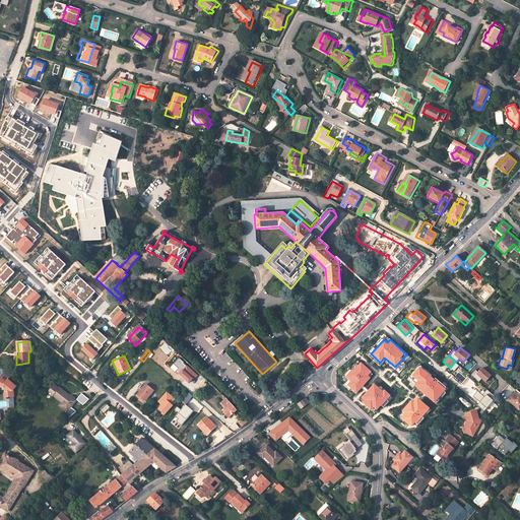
[(369,375),(372,371),(360,361),(345,376),(350,381),(347,385),(356,393),(371,377),(369,375)]
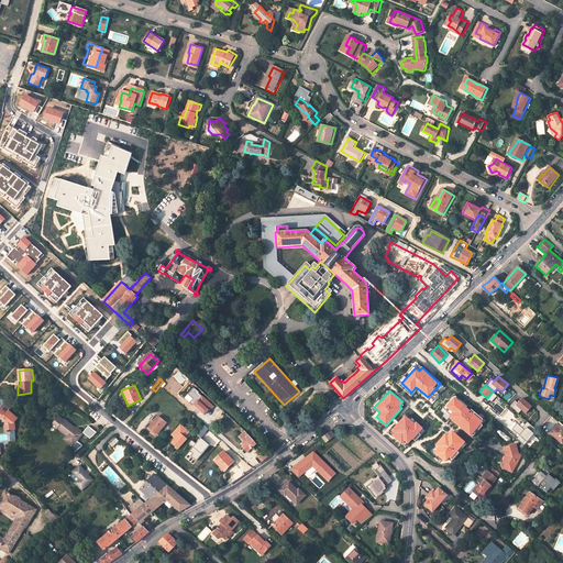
[(516,400),(510,406),(519,412),(521,409),(526,414),(532,406),(522,397),(518,403),(516,400)]
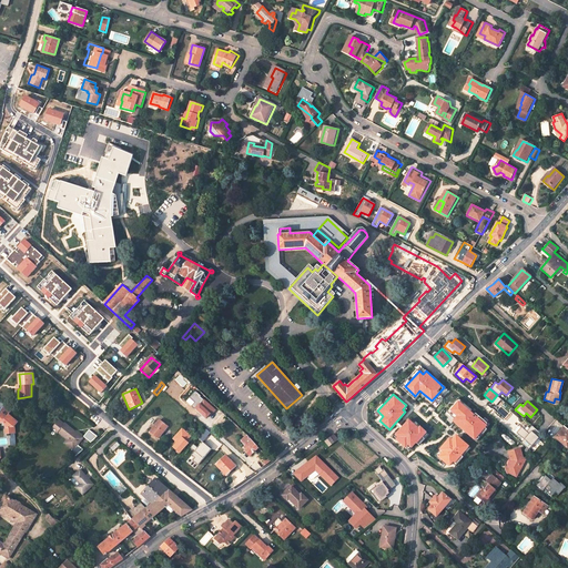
[(58,402),(54,406),(66,416),(69,411),(58,402)]
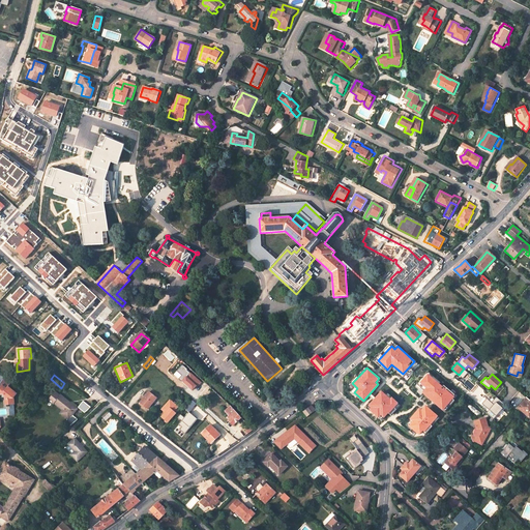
[(4,395),(4,398),(5,406),(13,405),(13,399),(17,394),(8,388),(11,383),(5,378),(0,385),(2,386),(0,388),(0,393),(1,395),(2,394),(4,395)]
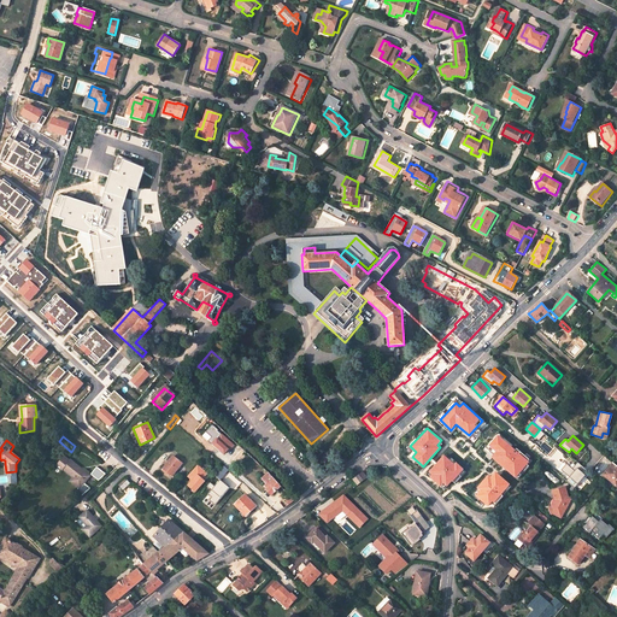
[(464,468),(456,462),(454,463),(444,454),(427,474),(441,485),(444,482),(448,486),(464,468)]
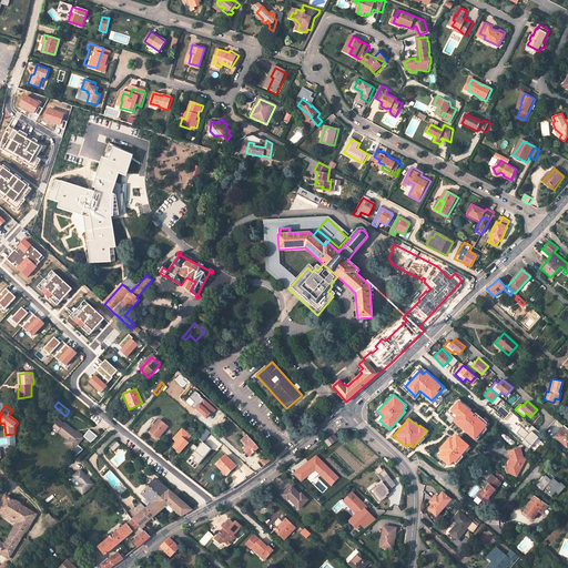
[(58,433),(68,440),(66,443),(74,449),(70,455),(74,458),(83,449),(78,445),(83,438),(64,424),(64,425),(58,419),(51,428),(58,434),(58,433)]
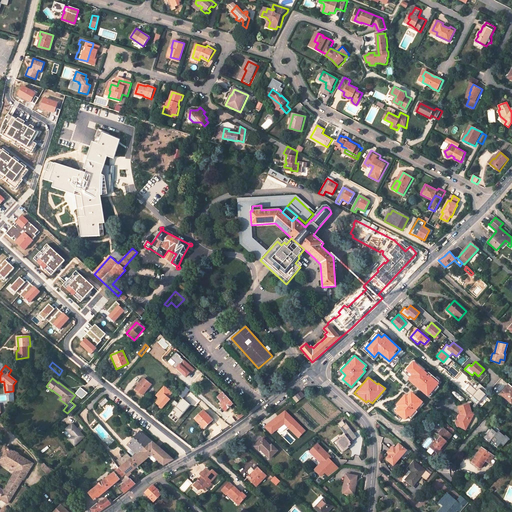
[(144,378),(135,389),(134,391),(138,394),(139,392),(142,394),(151,384),(144,378)]
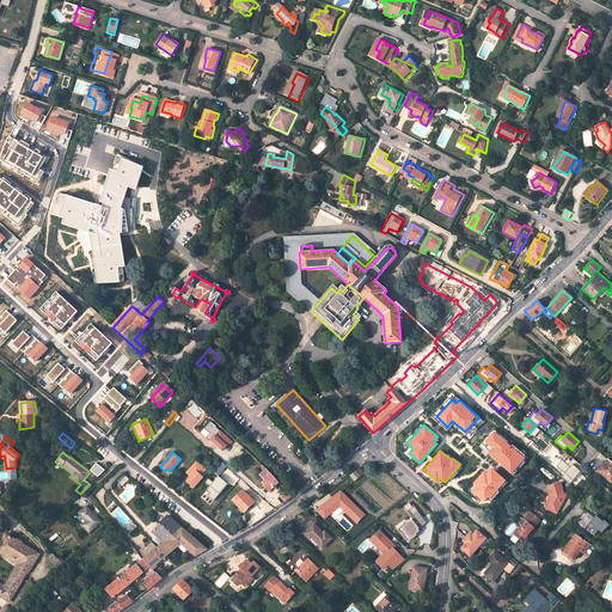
[(539,458),(532,452),(528,457),(534,463),(539,458)]
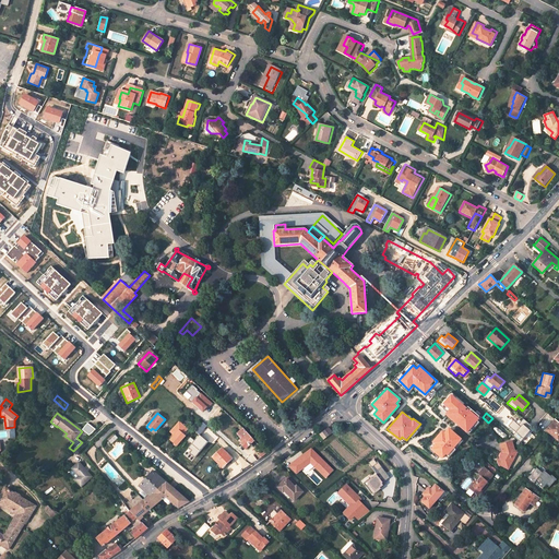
[(458,425),(448,423),(442,439),(448,440),(453,441),(451,445),(458,448),(460,439),(461,439),(466,419),(458,425)]
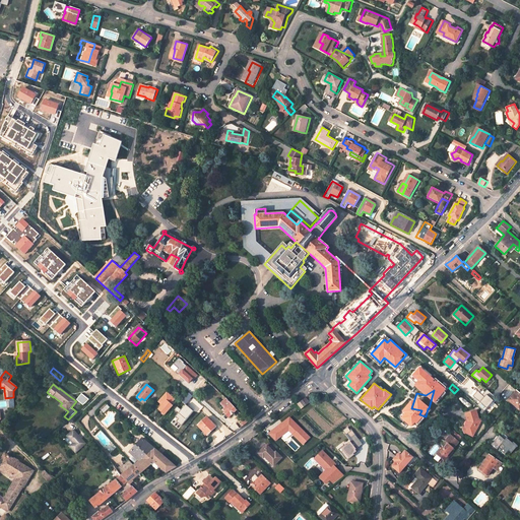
[(484,409),(495,398),(486,390),(482,394),(477,390),(473,395),(480,401),(478,404),(484,409)]
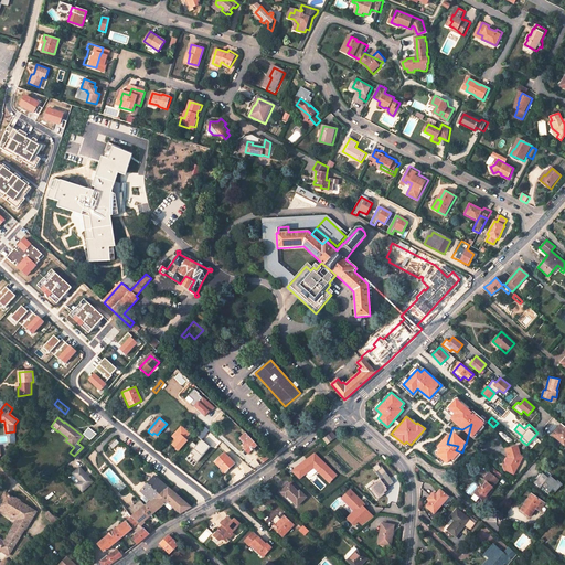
[(564,426),(562,424),(552,435),(564,445),(564,444),(564,426)]
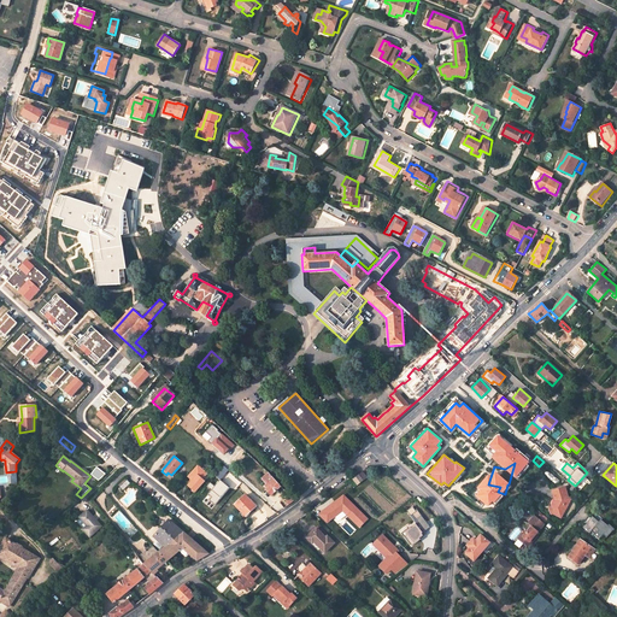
[(207,474),(198,465),(188,476),(193,481),(188,486),(195,492),(205,481),(203,479),(207,474)]
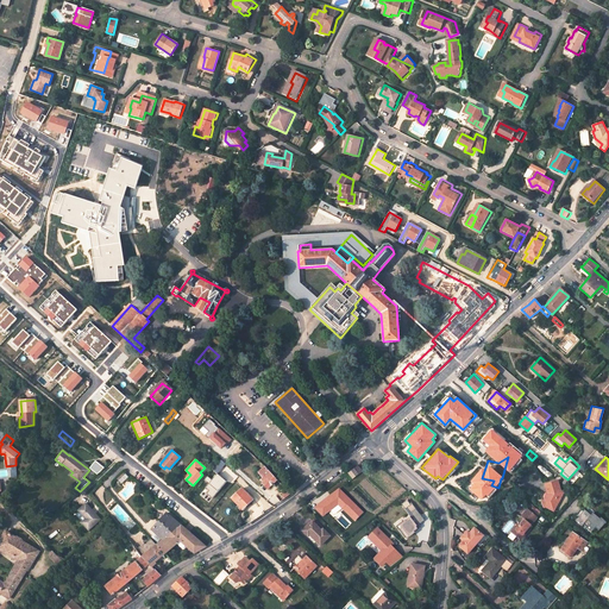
[(98,475),(105,468),(96,462),(89,469),(98,475)]
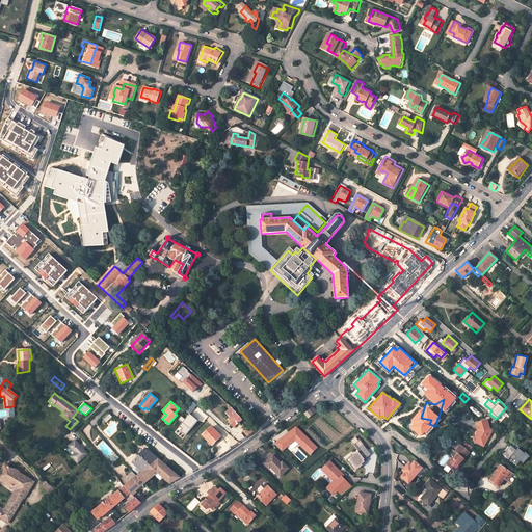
[(310,409),(304,414),(308,419),(314,415),(313,415),(317,411),(313,407),(310,409)]
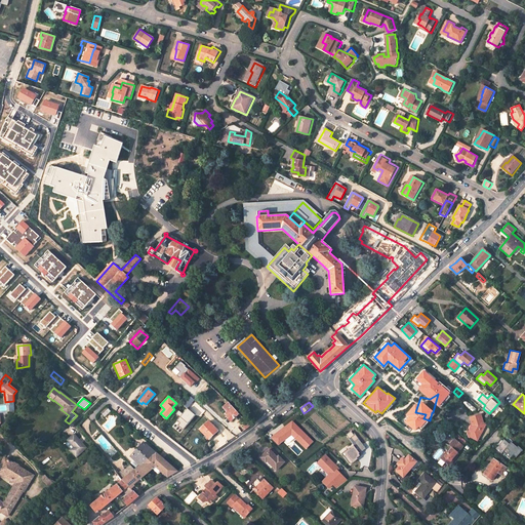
[(238,414),(230,404),(228,403),(223,407),(227,412),(226,414),(227,415),(226,416),(231,421),(238,414)]
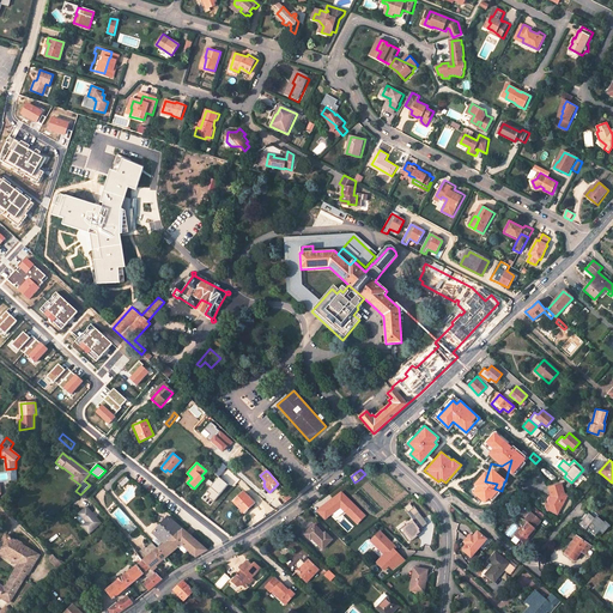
[(253,480),(246,473),(240,479),(248,485),(253,480)]
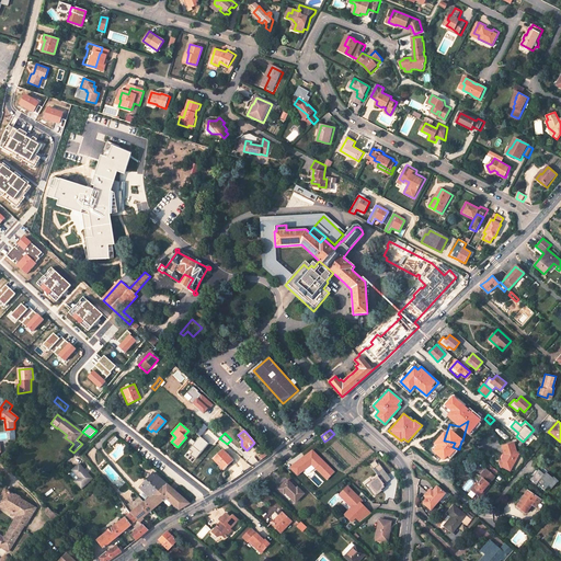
[(118,439),(115,436),(109,443),(112,446),(118,439)]
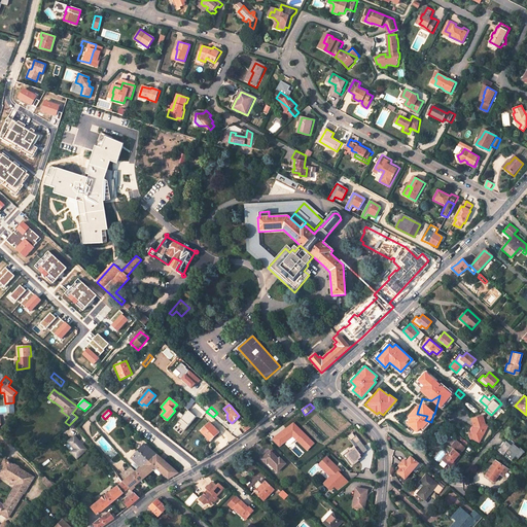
[(431,425),(434,414),(433,414),(431,422),(425,420),(427,416),(422,415),(421,422),(431,425)]
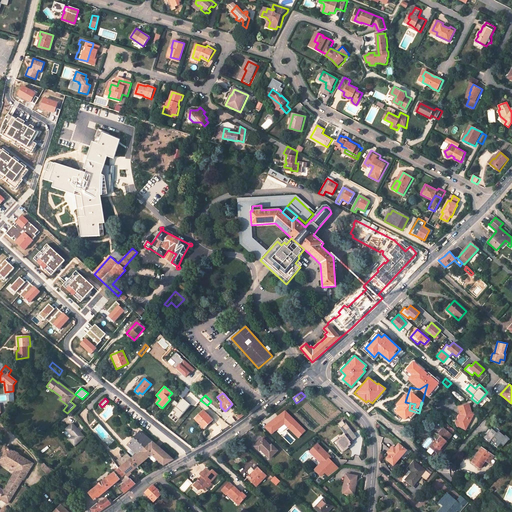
[(457,417),(458,421),(459,420),(461,425),(467,428),(474,413),(471,412),(469,404),(459,407),(461,413),(458,414),(457,417)]
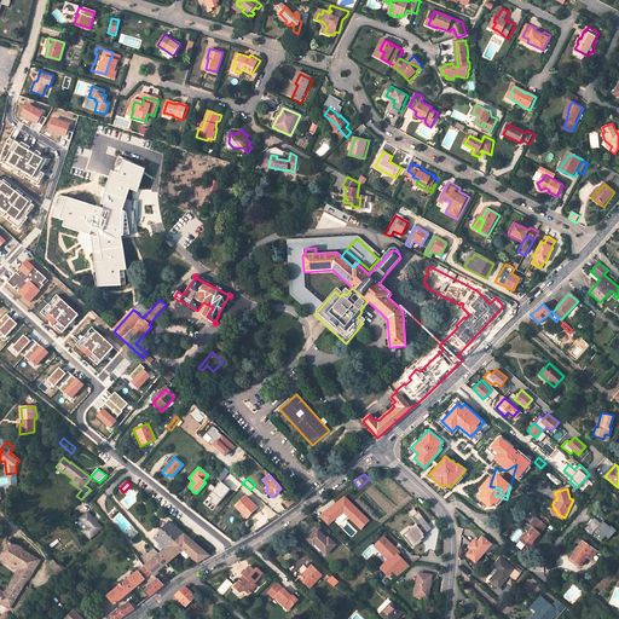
[(246,497),(235,507),(246,519),(256,508),(246,497)]
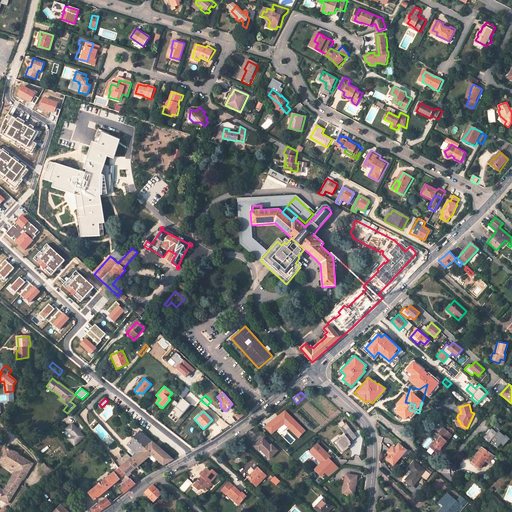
[(458,421),(456,421),(458,426),(459,426),(466,429),(467,428),(461,425),(459,420),(458,421)]
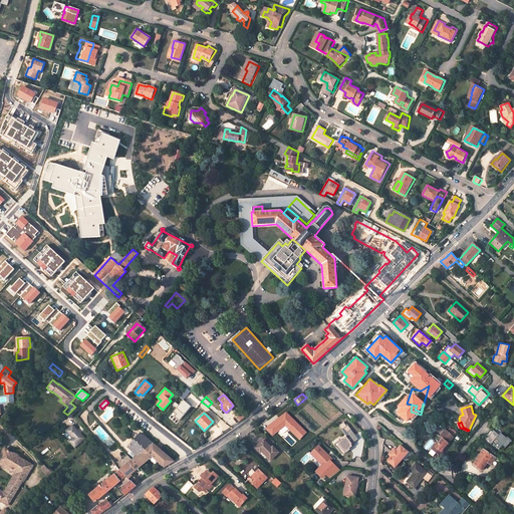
[(72,424),(66,429),(72,437),(68,440),(73,446),(83,438),(72,424)]
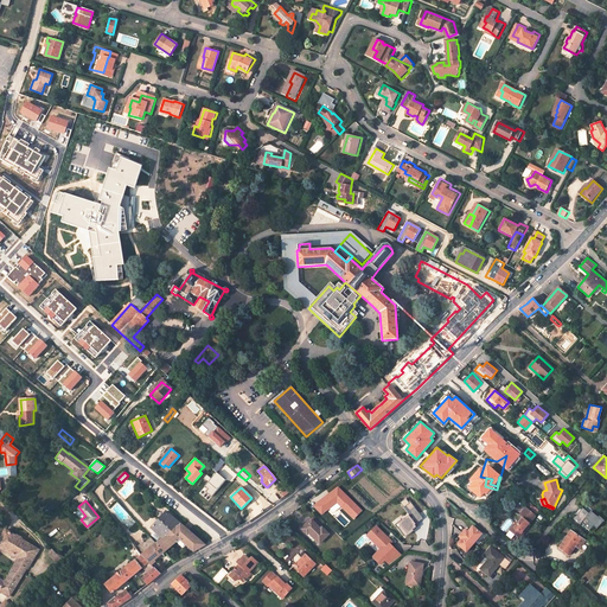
[(537,515),(526,506),(521,515),(524,517),(517,525),(516,526),(524,534),(531,525),(529,524),(537,515)]
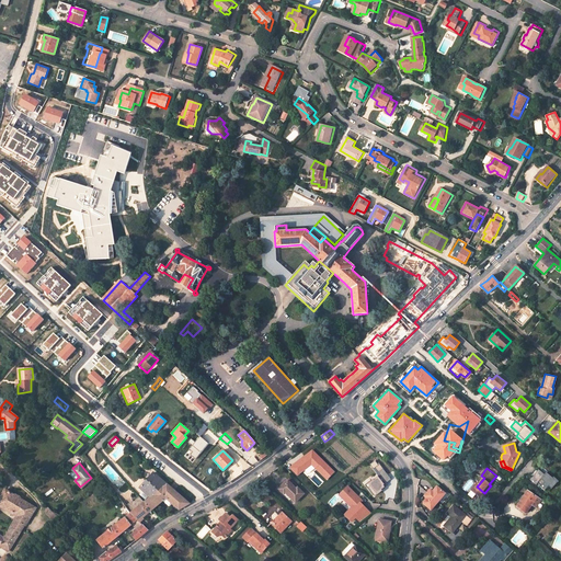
[(391,479),(384,469),(379,472),(380,473),(368,483),(370,485),(368,487),(375,495),(382,490),(381,489),(385,487),(384,484),(391,479)]
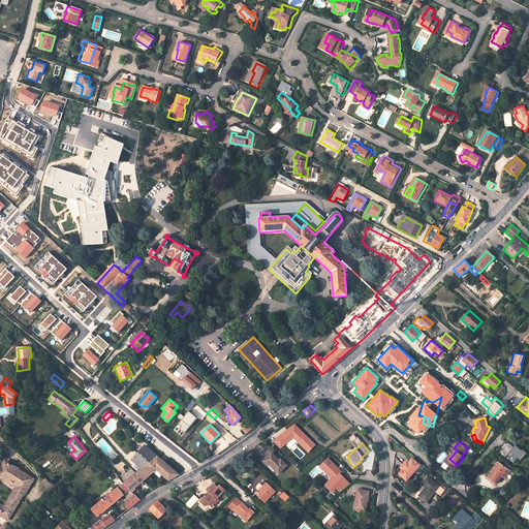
[(527,454),(523,449),(522,450),(516,445),(514,447),(508,442),(500,452),(505,456),(507,454),(510,457),(509,458),(514,462),(517,458),(520,461),(527,454)]
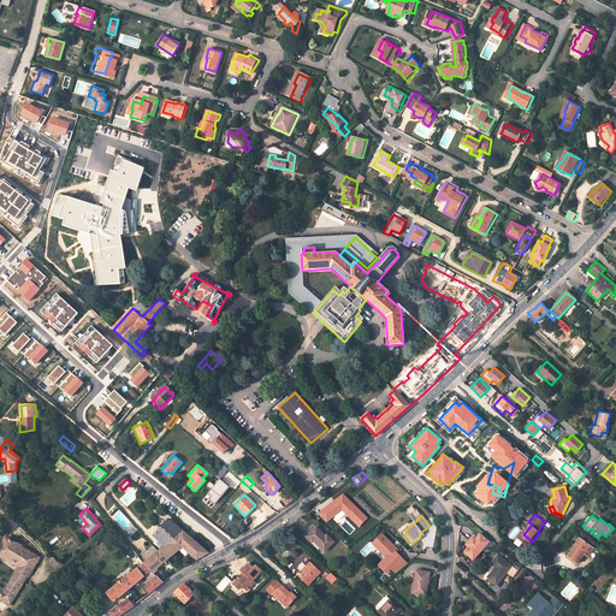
[(183,531),(169,519),(161,527),(175,538),(183,531)]
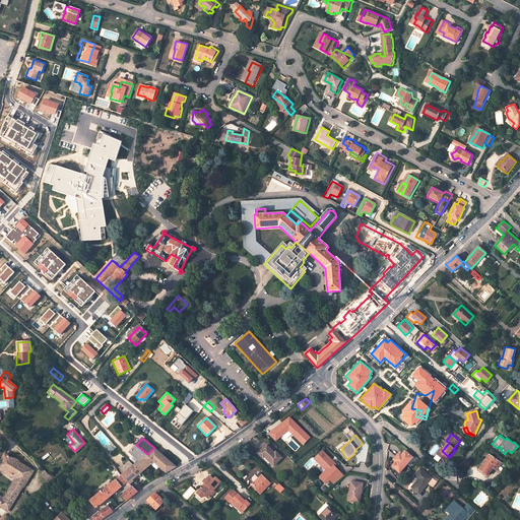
[(270,461),(274,464),(282,456),(276,450),(274,451),(267,444),(259,452),(269,462),(270,461)]
